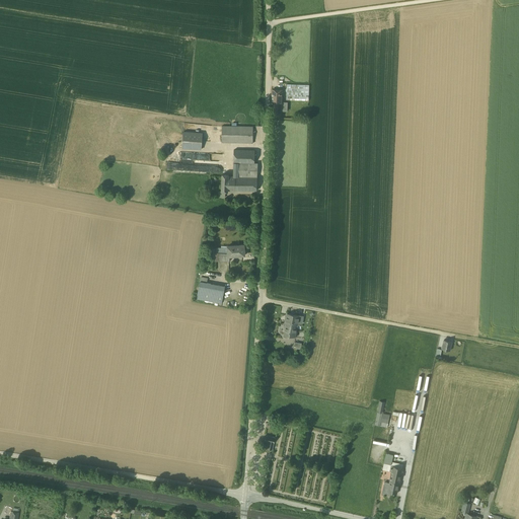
[(309,85),(287,84),(287,98),(309,99),(309,85)]
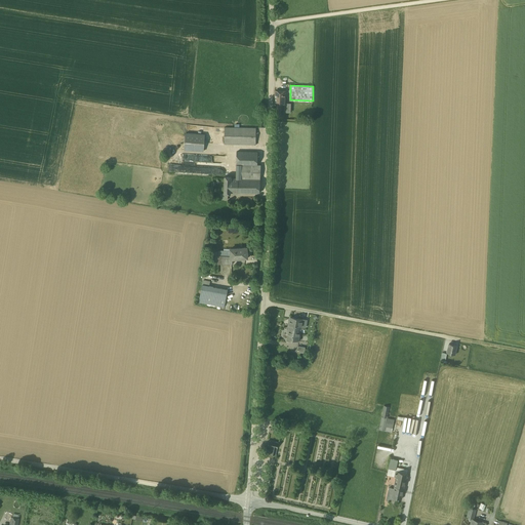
[(286,89),(275,89),(274,104),(278,104),(277,117),(285,117),(285,113),(291,113),(291,103),(286,103),(286,89)]
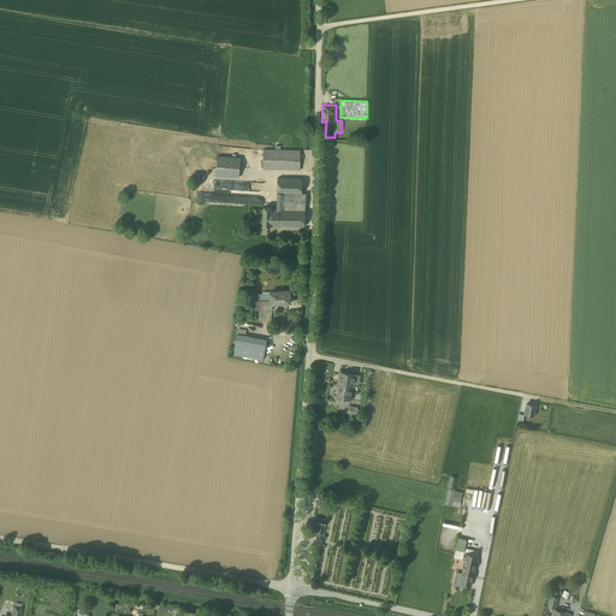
[(302,148),(264,148),(264,169),(302,169),(302,148)]
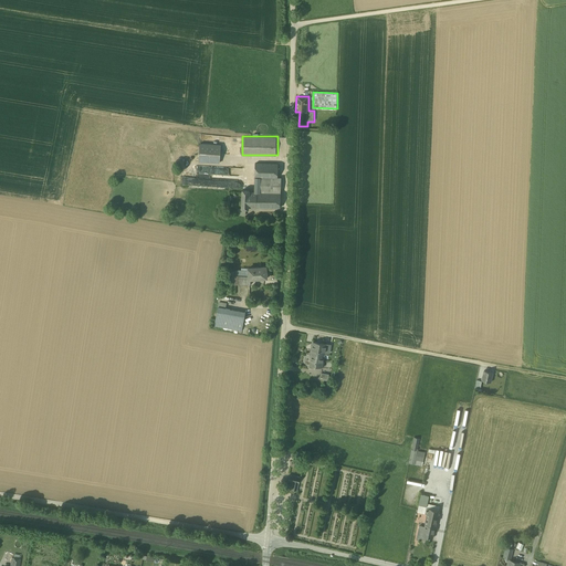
[(221,144),(199,143),(199,161),(220,163),(221,144)]
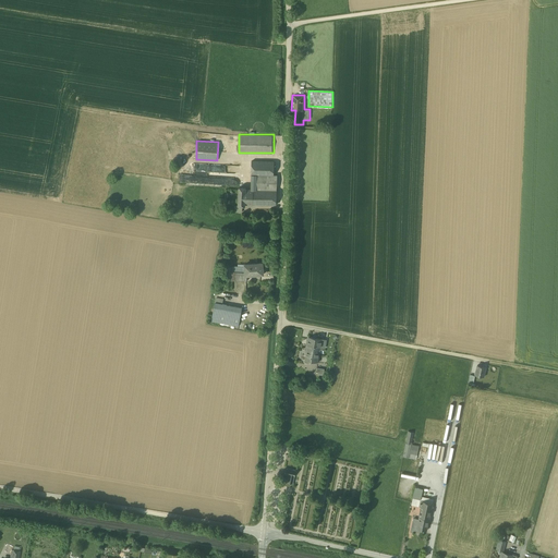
[(274,160),(252,160),(251,189),(246,189),(246,186),(239,186),(238,206),(245,206),(245,204),(277,205),(277,173),(274,173),(274,160)]
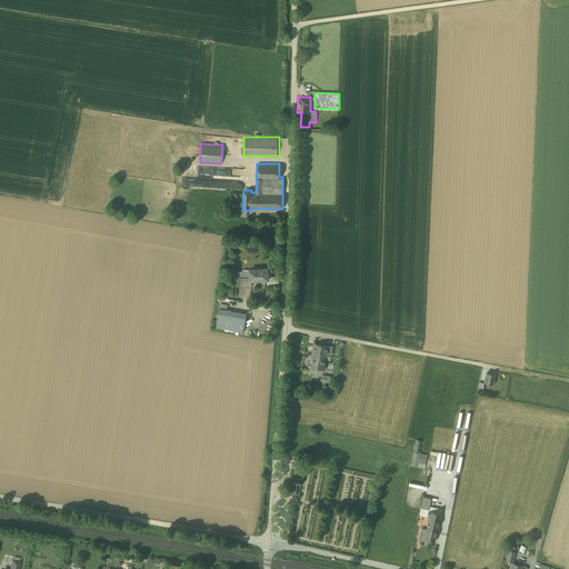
[(269,268),(249,269),(249,272),(230,272),(230,296),(239,297),(239,286),(252,286),(252,283),(270,281),(269,268)]
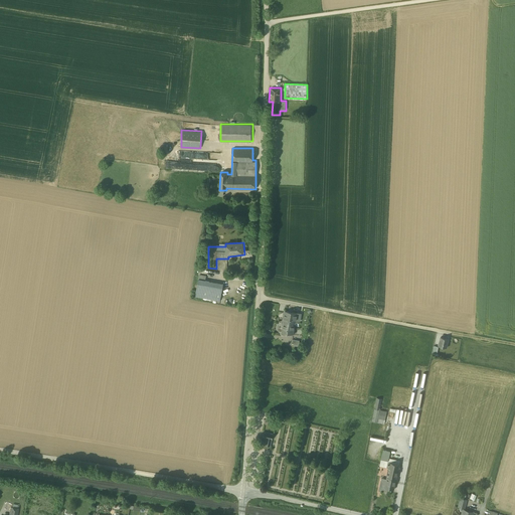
[(198,278),(194,296),(221,301),(224,284),(198,278)]
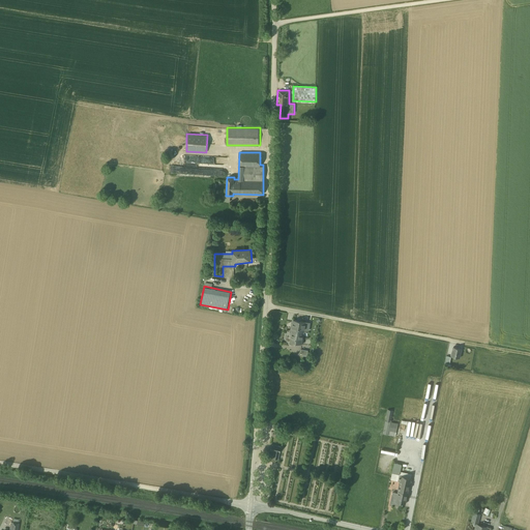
[(311,321),(293,319),(290,342),(304,344),(306,329),(310,329),(311,321)]
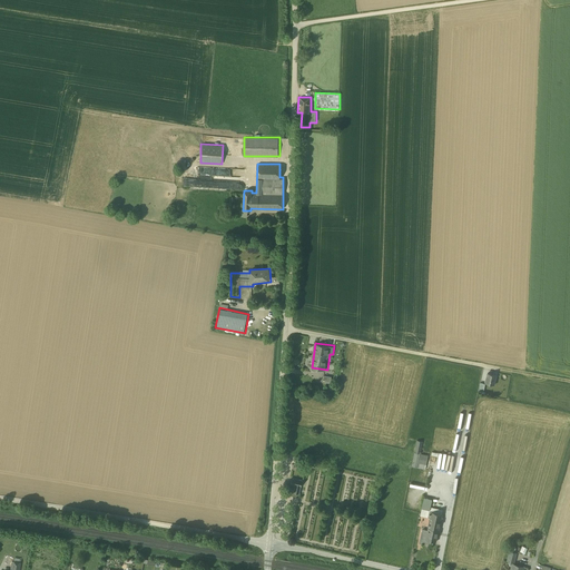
[(497,374),(488,372),(485,383),(481,382),(480,390),(484,391),(485,385),(494,386),(497,374)]
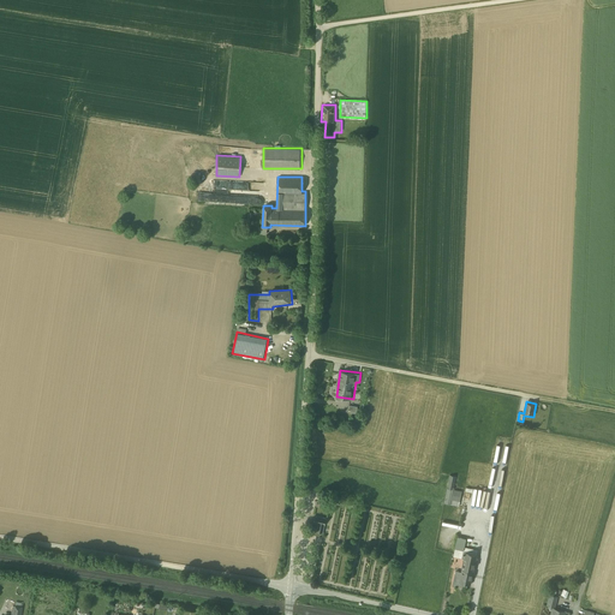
[(454,490),(451,505),(459,507),(463,491),(454,490)]
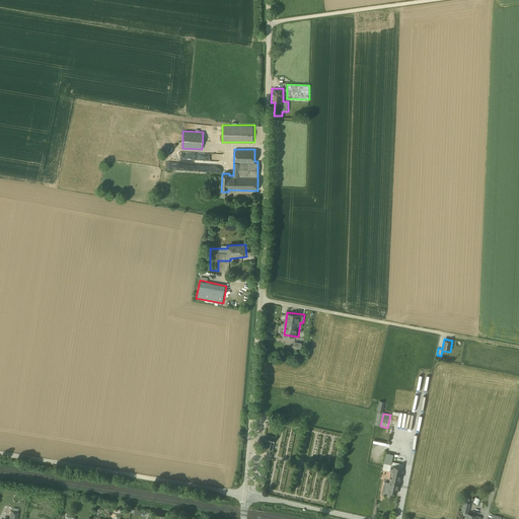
[(276,438),(267,436),(265,441),(269,442),(268,449),(273,450),(274,443),(275,443),(276,438)]
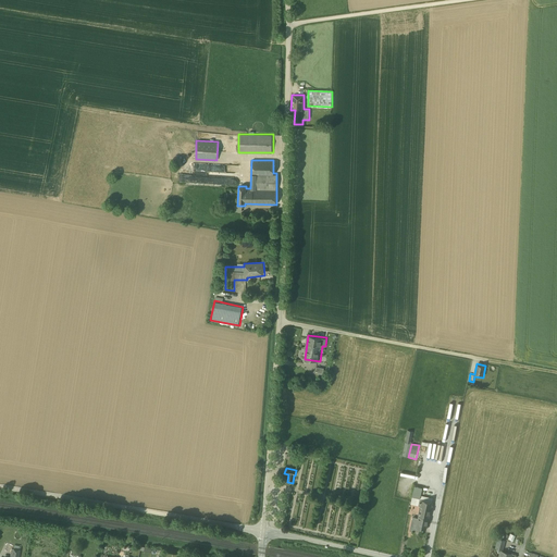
[(421,500),(412,498),(411,504),(421,506),(431,508),(433,503),(421,500)]
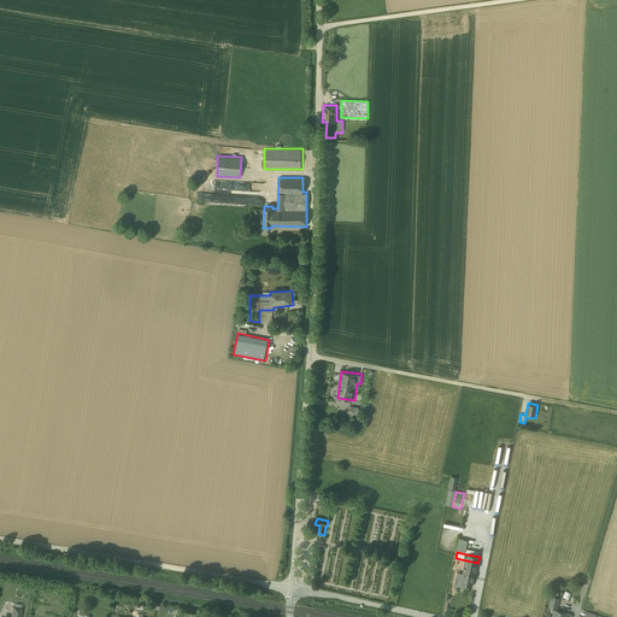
[(477,563),(466,560),(464,573),(475,575),(477,563)]
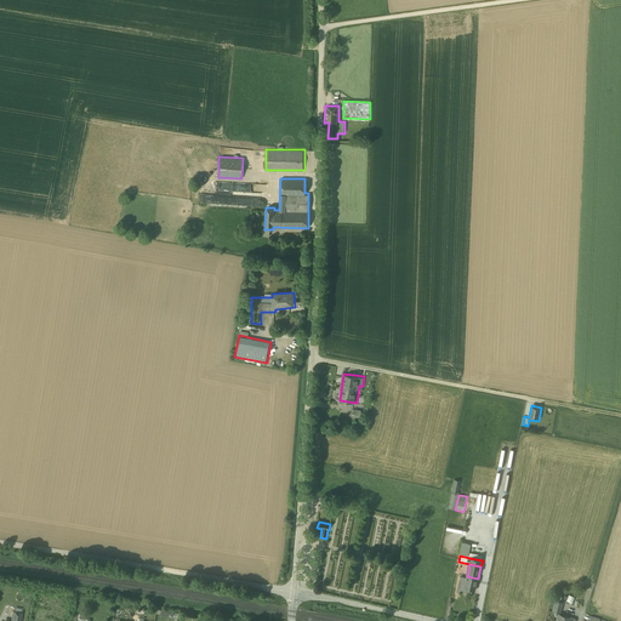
[(478,579),(467,576),(466,579),(461,577),(457,590),(472,593),(472,591),(476,591),(478,579)]
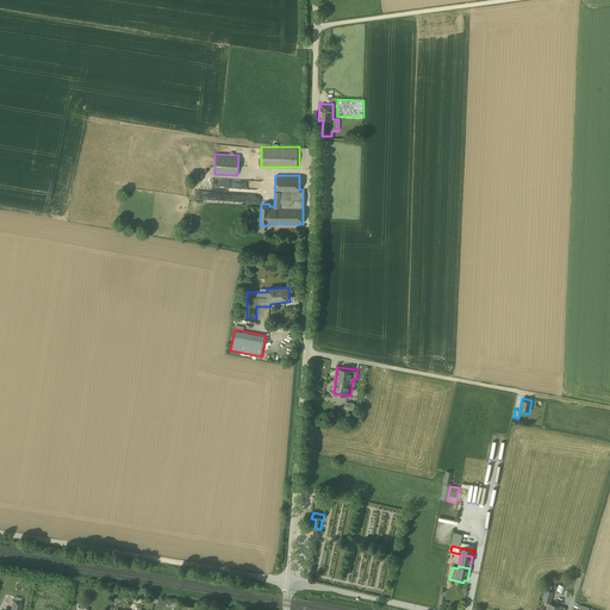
[(554,591),(546,589),(543,599),(549,602),(546,609),(564,609),(566,605),(552,602),(554,591)]
